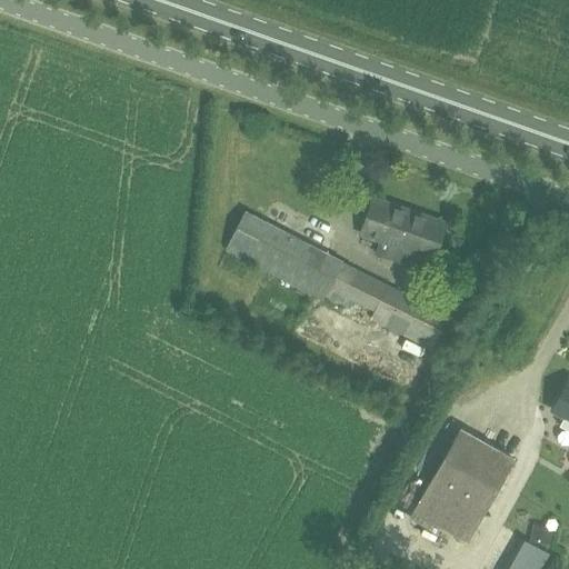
[(432,258),(441,232),(423,226),(427,218),(375,199),(362,233),(381,240),(377,253),(392,259),(397,246),(432,258)]
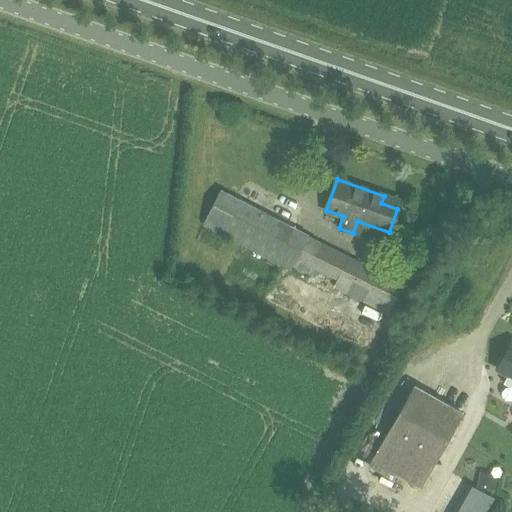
[(349,255),(308,235),(221,189),(203,225),(290,270),(287,275),(330,297),(335,288),(389,315),(405,283),(349,255)]
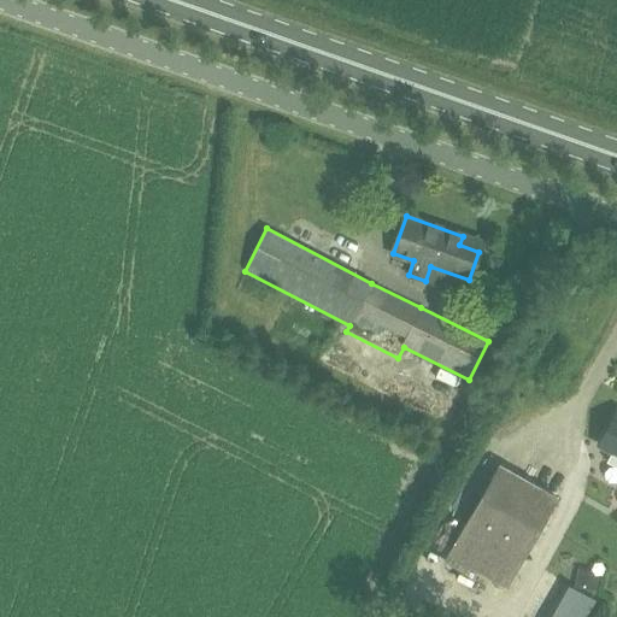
[(616,454),(616,415),(600,445),(616,454)]
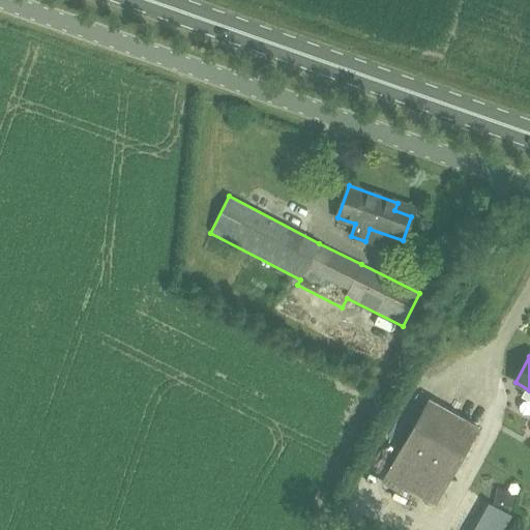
[(437,506),(481,428),(430,399),(384,476),(437,506)]
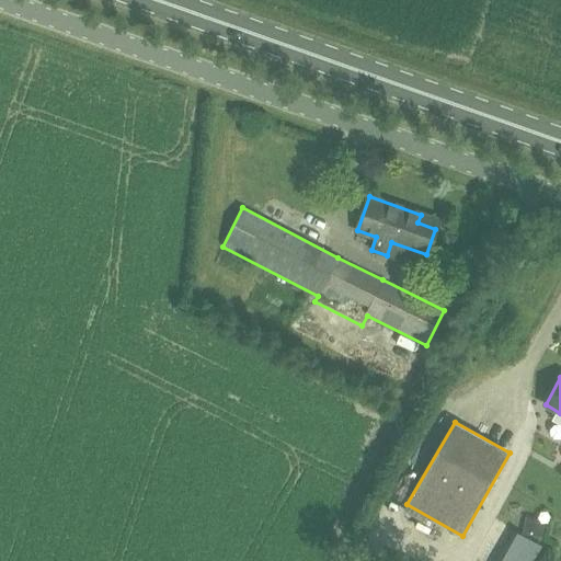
[(518,533),(501,560),(537,560),(545,548),(518,533)]
